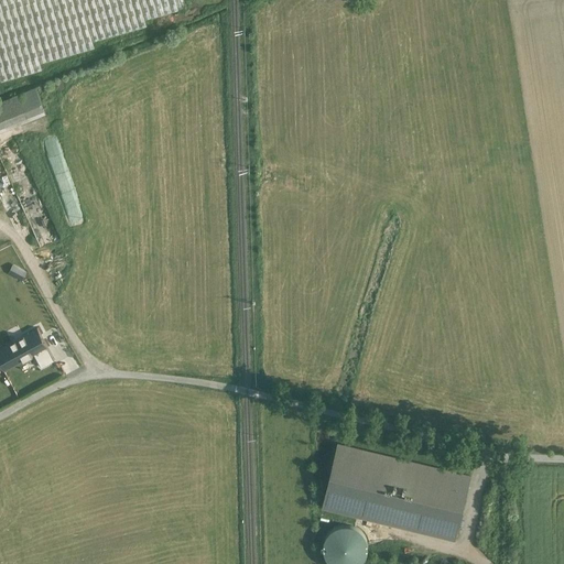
[(186,8),(183,0),(0,0),(0,77),(1,80),(42,68),(41,63),(95,47),(93,41),(147,25),(145,19),(186,8)]
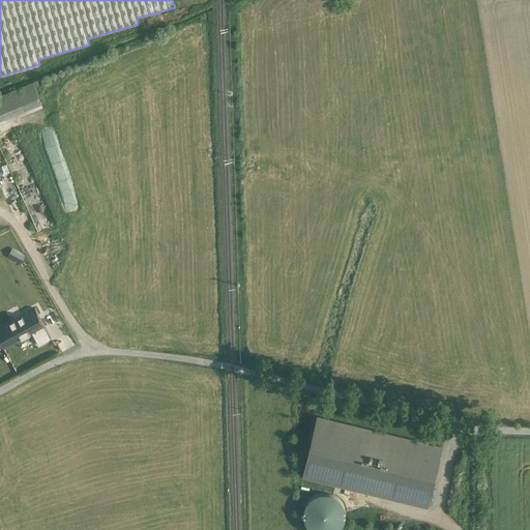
[(0,97),(0,121),(42,105),(34,84),(0,97)]
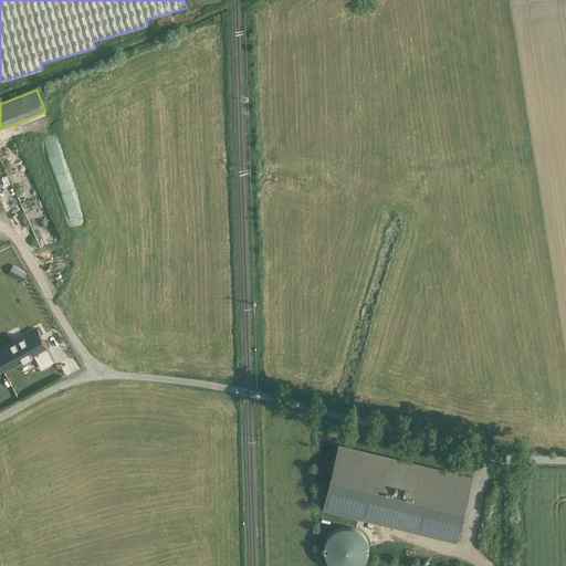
[(25,273),(14,266),(10,274),(21,281),(25,273)]
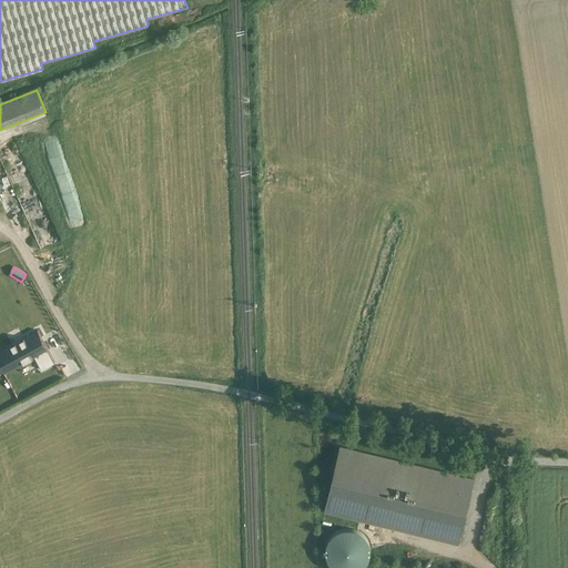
[(38,331),(2,351),(12,368),(34,356),(48,350),(38,331)]
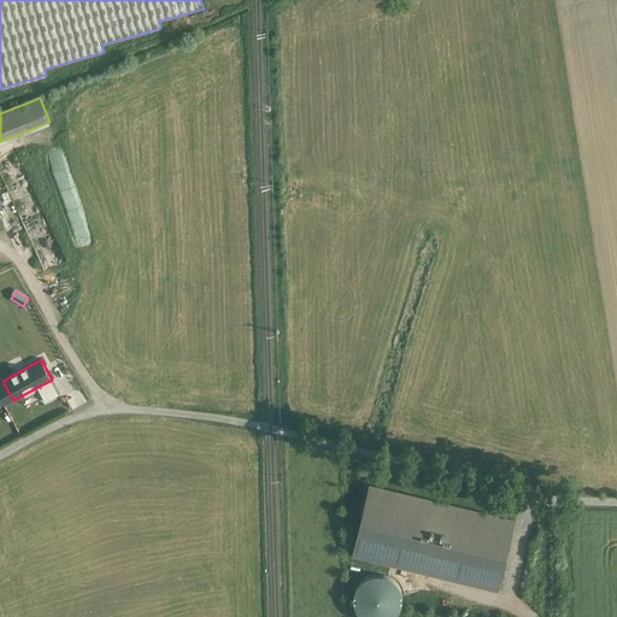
[(52,380),(37,387),(45,401),(59,393),(52,380)]
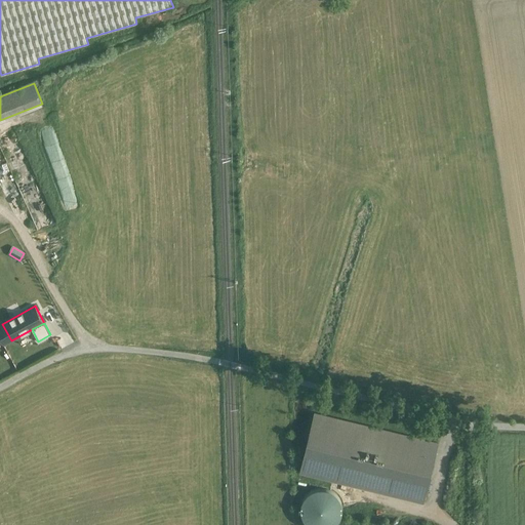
[(2,324),(0,324),(0,336),(2,341),(4,345),(11,340),(2,324)]
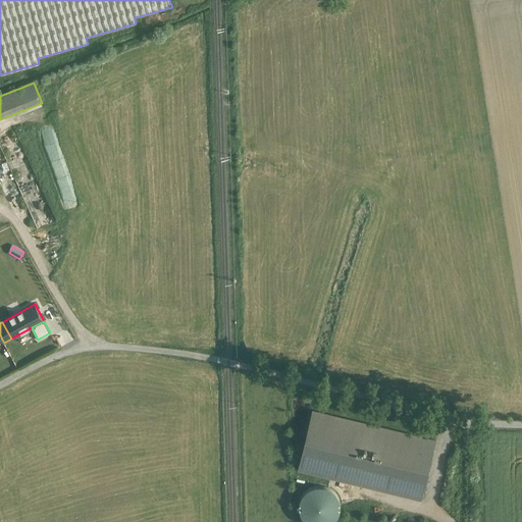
[(312,411),(298,469),(421,499),(435,439),(312,411)]
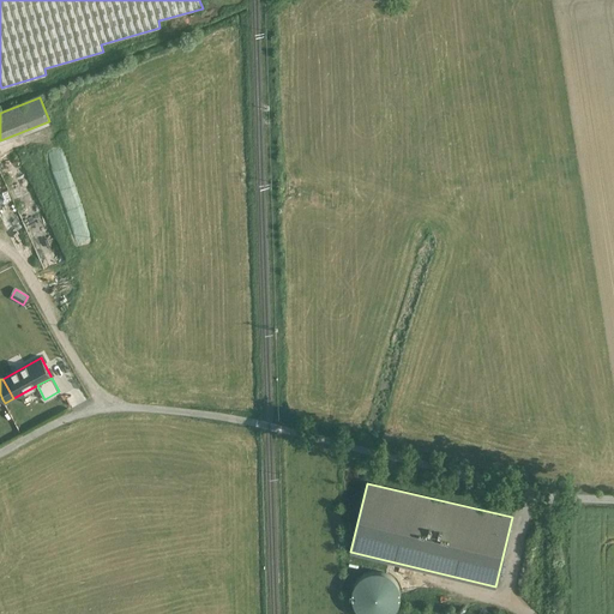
[(355,606),(360,613),(391,613),(396,611),(399,602),(401,593),(397,583),(391,576),(383,572),(373,572),(363,575),(357,581),(353,589),(353,597),(355,606)]
